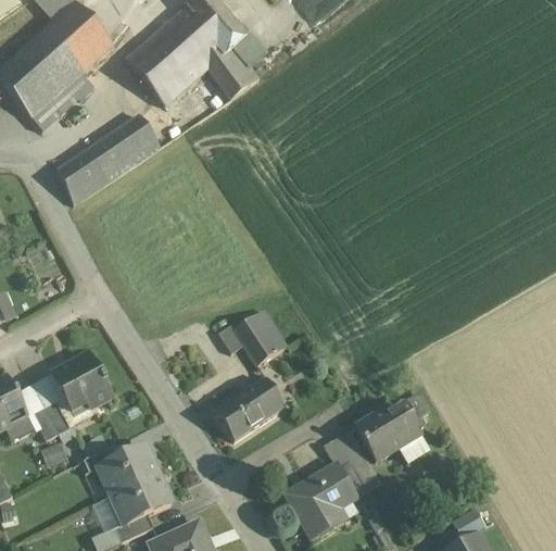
[(35,0),(53,21),(74,2),(72,0),(35,0)]
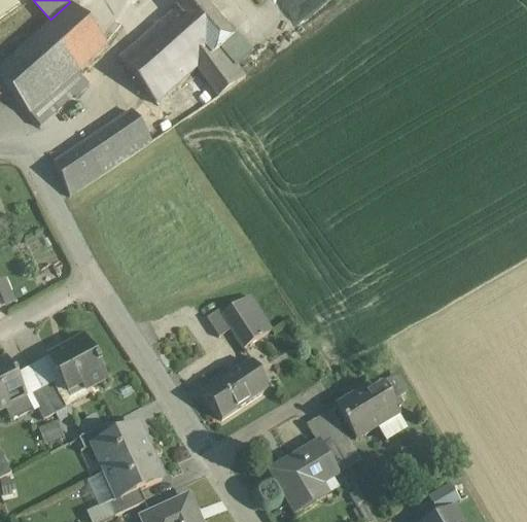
[(234,34),(203,0),(180,0),(176,4),(177,5),(164,16),(202,61),(222,43),(234,34)]
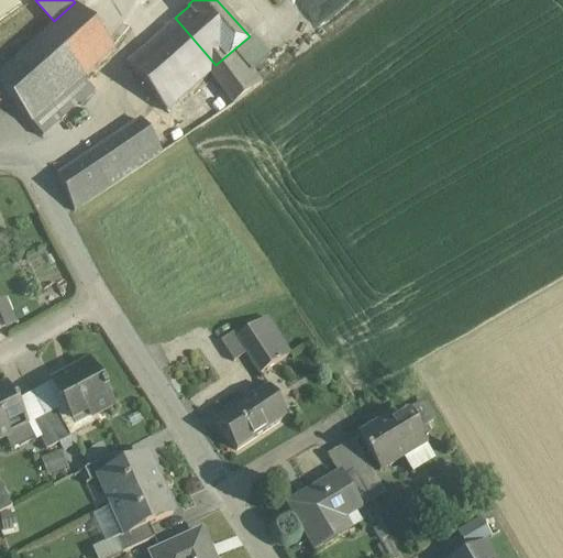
[(54,21),(0,68),(0,84),(9,94),(30,117),(30,118),(43,132),(94,87),(83,75),(114,46),(76,2),(75,2),(54,21)]
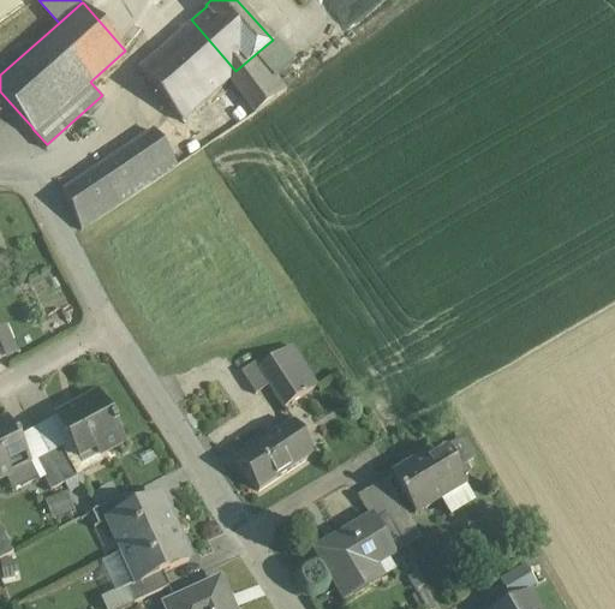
[(191,19),(138,66),(181,117),(230,75),(255,108),(286,85),(260,51),(236,71),(191,19)]
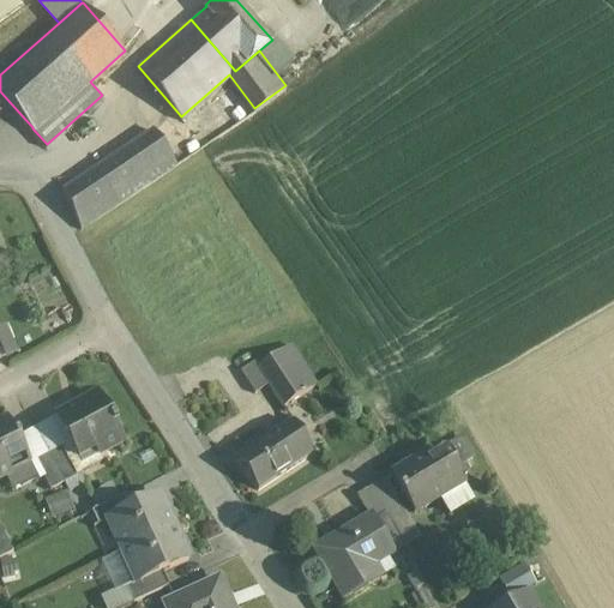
[(154,126),(62,187),(80,226),(178,161),(154,126)]
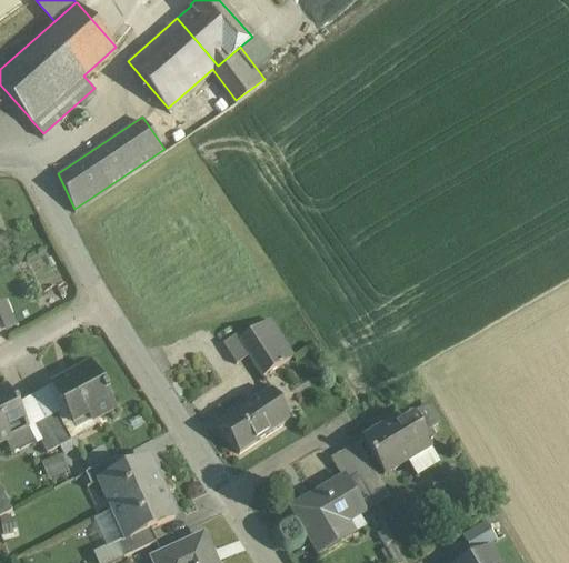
[(0,312),(2,324),(16,321),(10,294),(0,295),(0,312)]
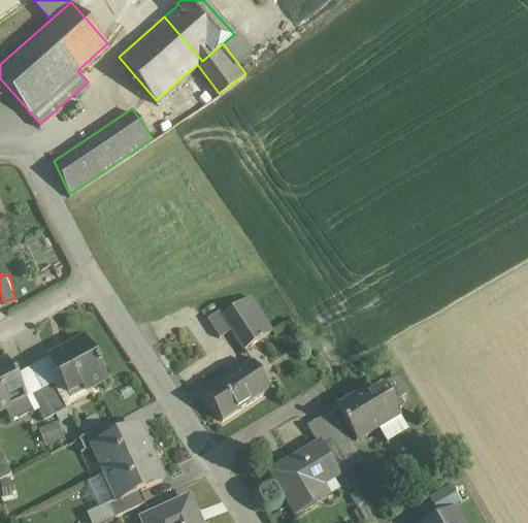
[(222,312),(221,313),(230,326),(260,307),(251,293),(222,312)]
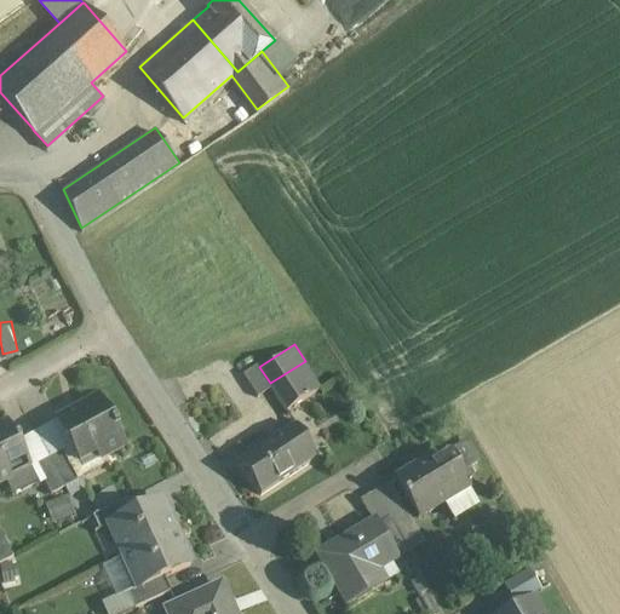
[(257,361),(242,371),(258,392),(271,384),(270,383),(259,367),(260,366),(257,361)]
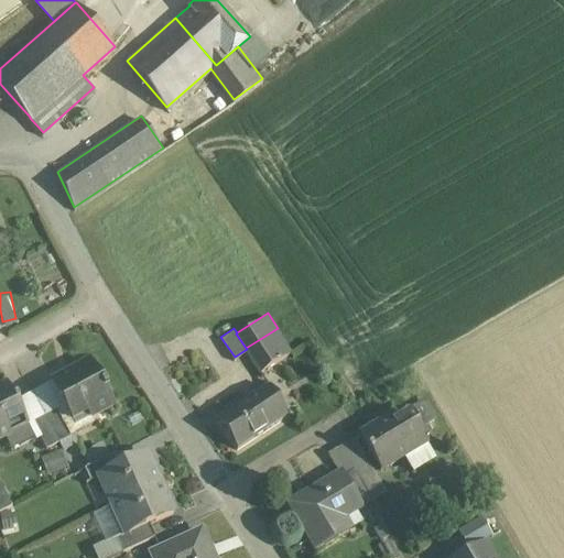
[(278,328),(246,348),(247,349),(253,359),(284,339),(278,328)]
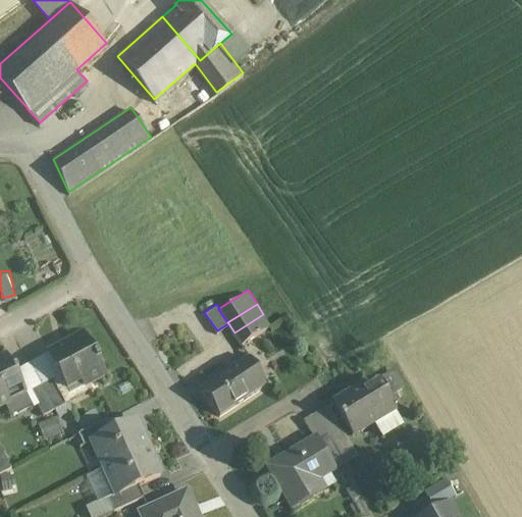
[(263,314),(235,332),(241,343),(269,323),(263,314)]
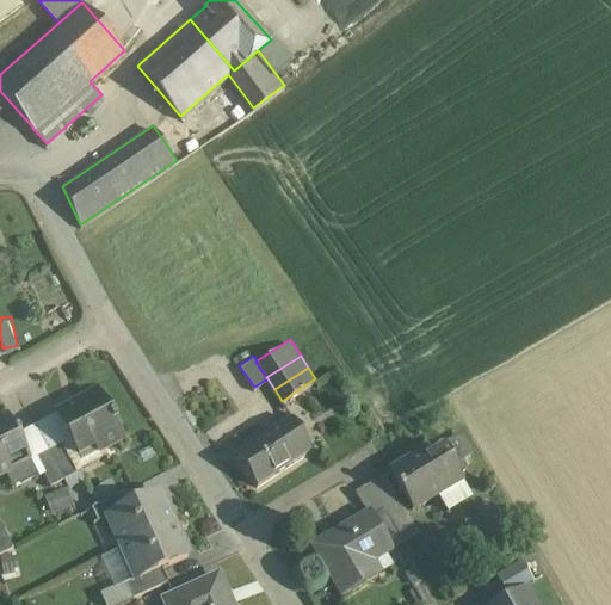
[(98,388),(55,411),(81,458),(97,450),(123,436),(115,420),(116,420),(112,414),(112,415),(98,388)]
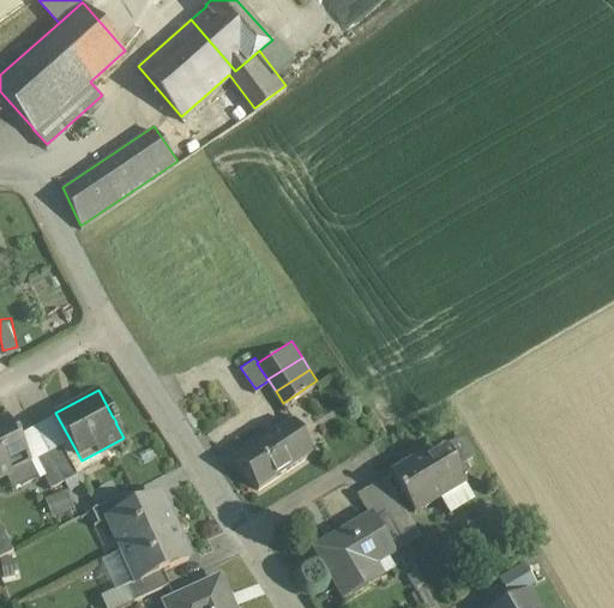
[(7,416),(0,419),(0,476),(30,462),(18,438),(20,438),(17,429),(14,431),(7,416)]
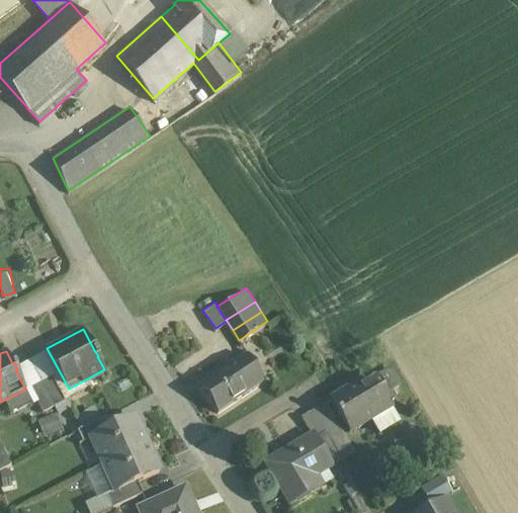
[(248,353),(200,383),(218,410),(265,379),(248,353)]
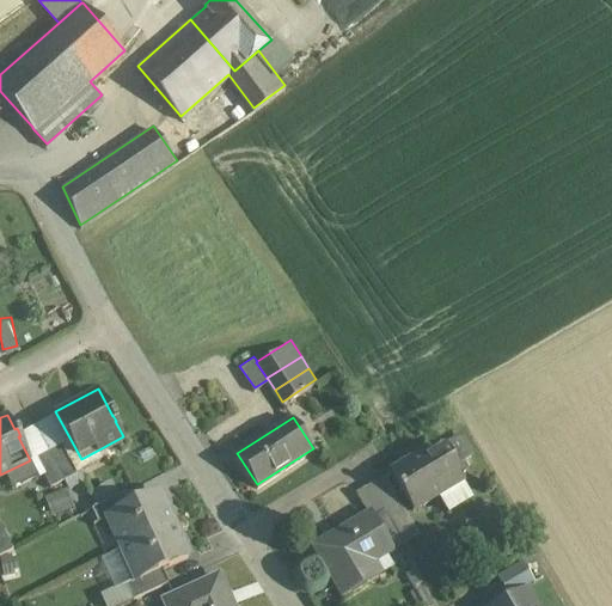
[(77,470),(61,441),(48,448),(63,477),(77,470)]
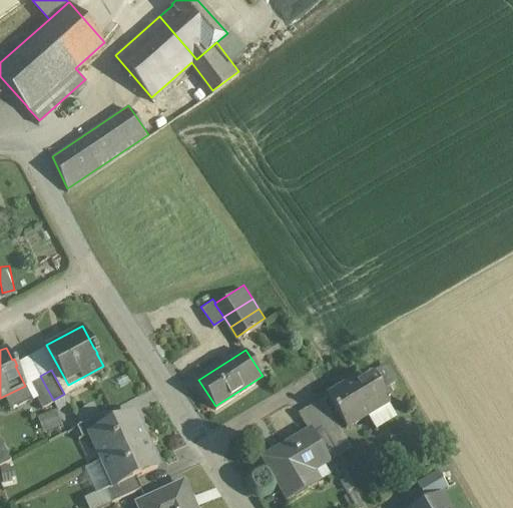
[(375,373),(359,382),(357,378),(329,392),(336,406),(333,408),(335,413),(339,411),(346,425),(390,402),(375,373)]
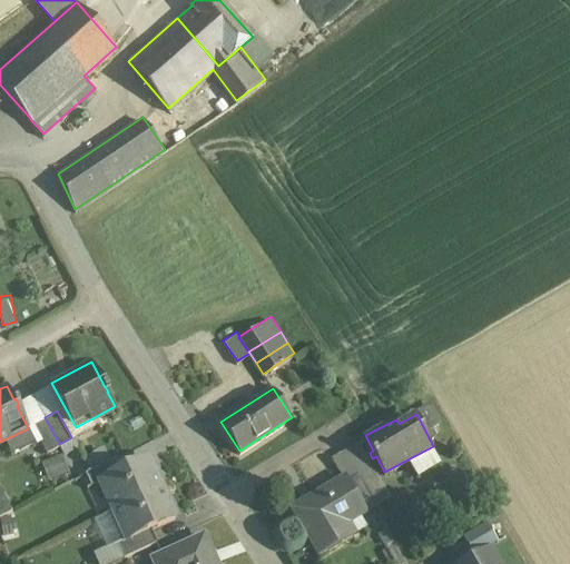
[(59,444),(45,417),(31,424),(47,451),(59,444)]
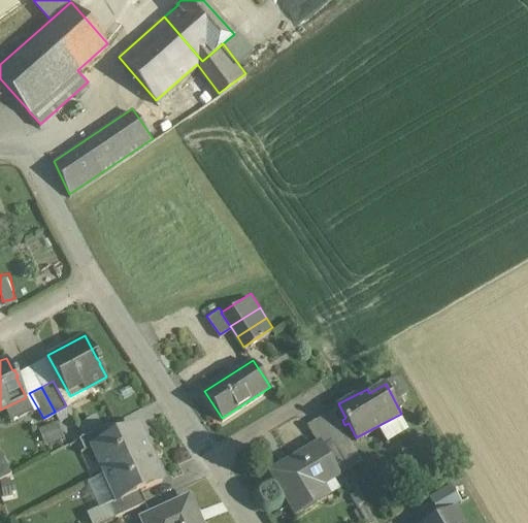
[(361,459),(331,409),(320,416),(332,436),(344,457),(350,466),(361,459)]
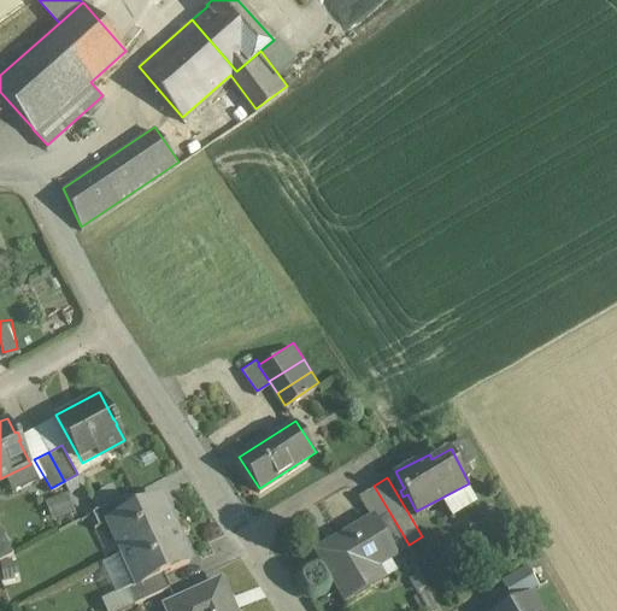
[(388,510),(374,486),(359,494),(370,513),(372,512),(375,518),(388,510)]
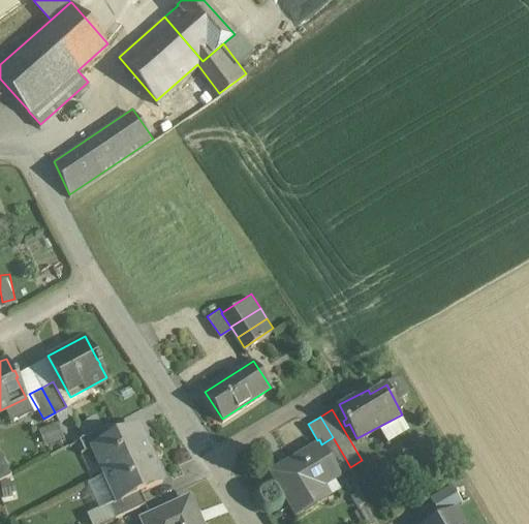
[(39,428),(48,442),(65,433),(56,418),(39,428)]
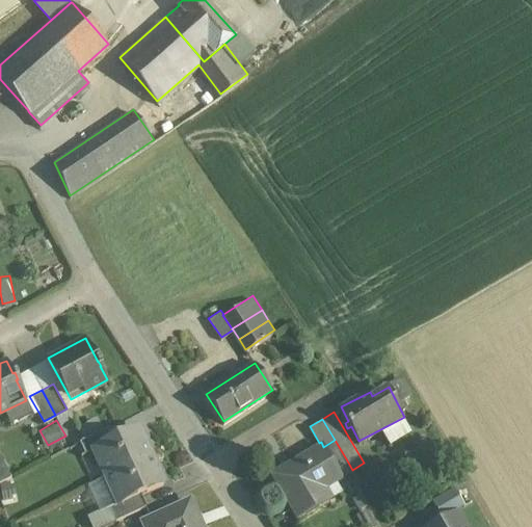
[(107,426),(79,441),(85,452),(94,448),(114,439),(107,426)]
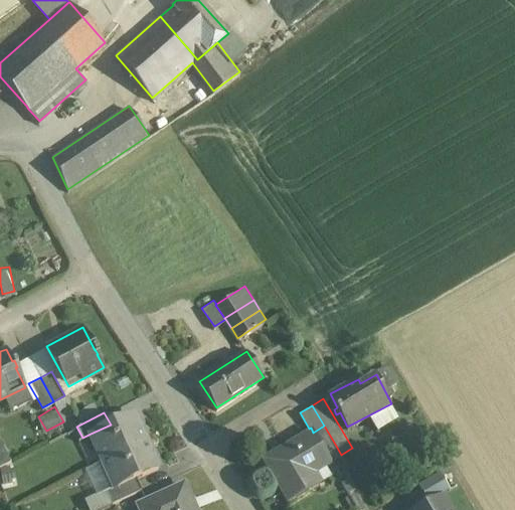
[(111,425),(91,434),(102,460),(146,440),(134,414),(111,425)]
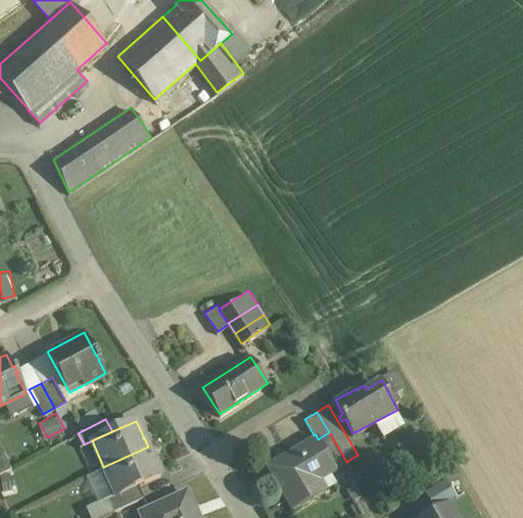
[(341,453),(329,432),(318,439),(330,459),(341,453)]
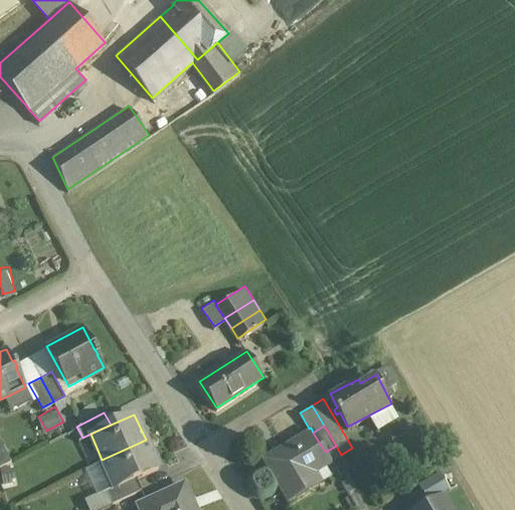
[(309,429),(263,457),(288,499),(310,485),(304,475),(322,464),(329,459),(325,452),(313,433),(311,428),(309,429)]
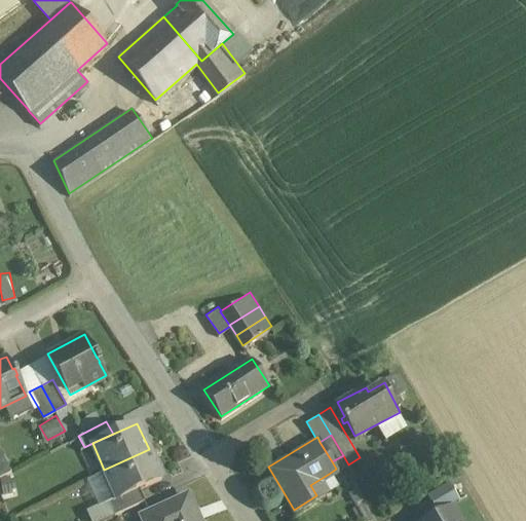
[(0,475),(11,469),(0,449),(0,475)]
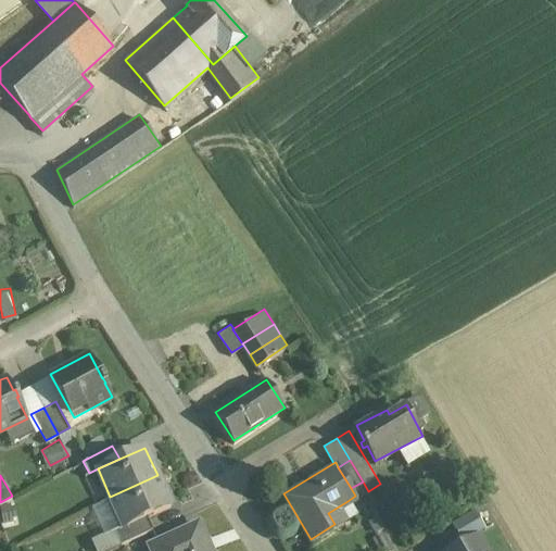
[(158,475),(110,497),(124,526),(147,516),(171,504),(158,475)]
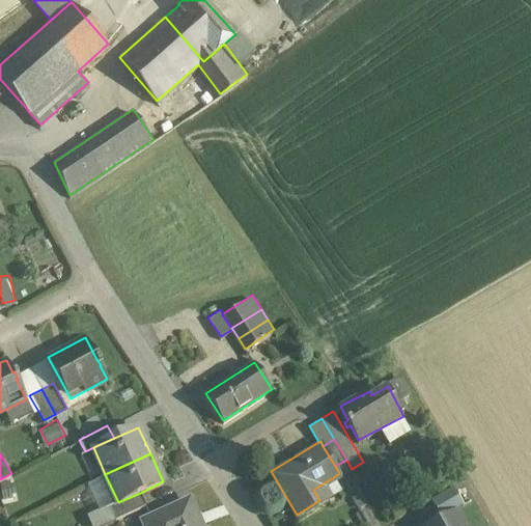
[(346,460),(335,466),(339,473),(332,478),(339,491),(358,479),(352,469),(346,460)]
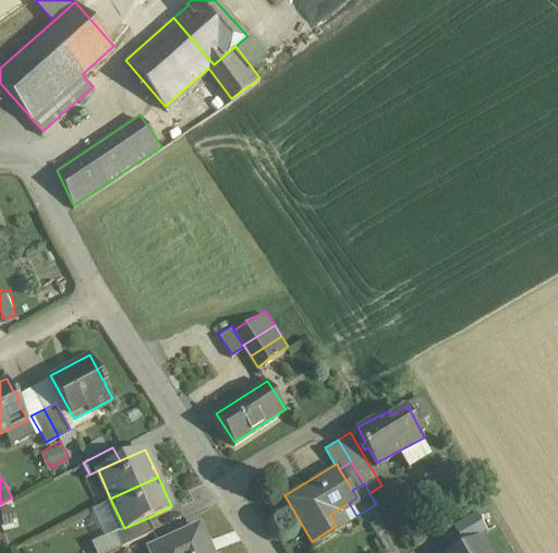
[(464,536),(486,520),(474,505),(453,520),(464,536)]
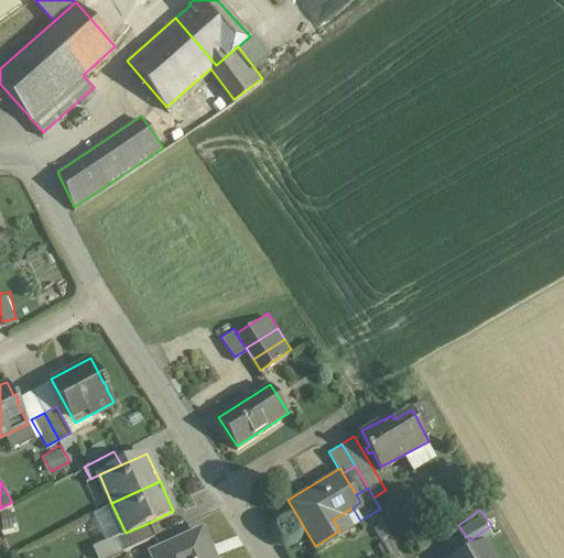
[(126,533),(117,537),(123,549),(154,535),(149,523),(126,533)]
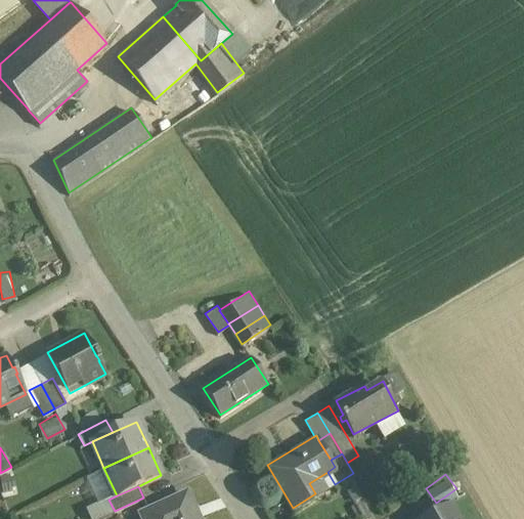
[(193,504),(187,490),(141,512),(143,518),(200,518),(199,517),(201,516),(194,503),(193,504)]
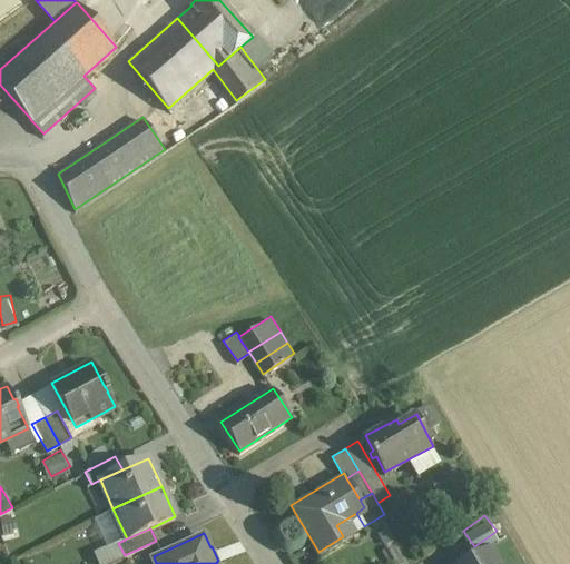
[(499,563),(490,547),(461,563),(499,563)]
